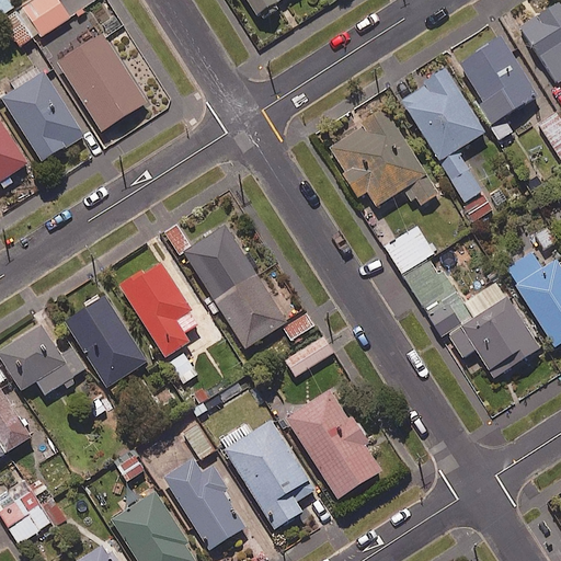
[(0,0),(0,13),(11,7),(7,0),(0,0)]
